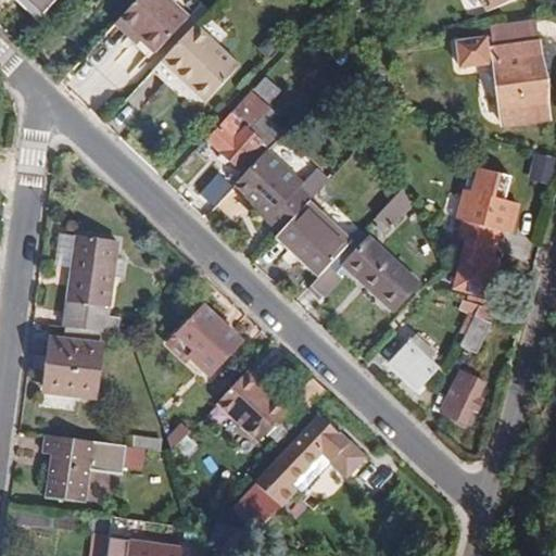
[(33,0),(45,11),(55,0),(33,0)]
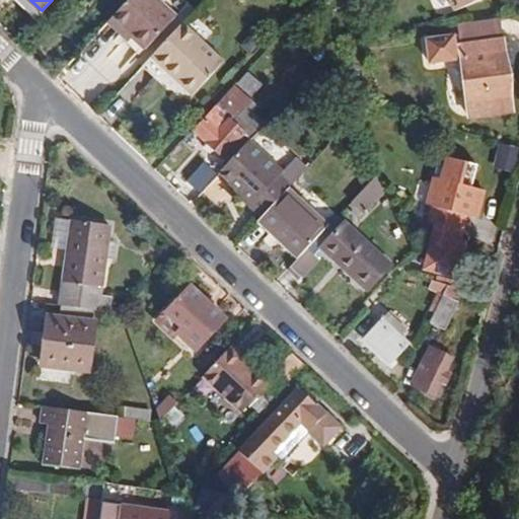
[(176,17),(158,0),(128,0),(107,21),(122,34),(125,30),(132,36),(145,49),(176,17)]
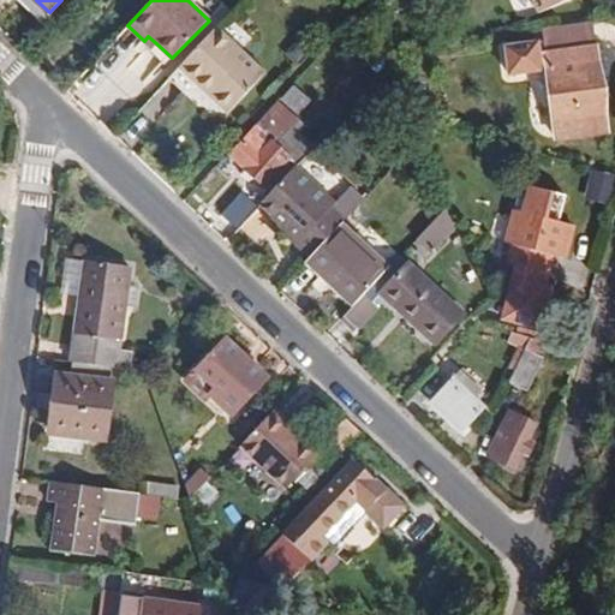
[(532,0),(541,19),(592,0),(532,0)]
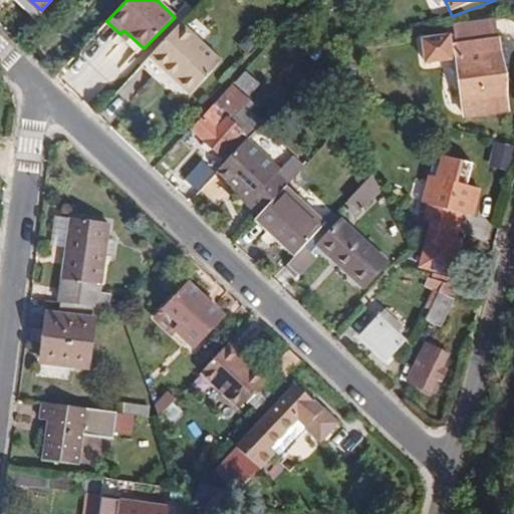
[(452,26),(454,44),(498,38),(495,16),(452,26)]
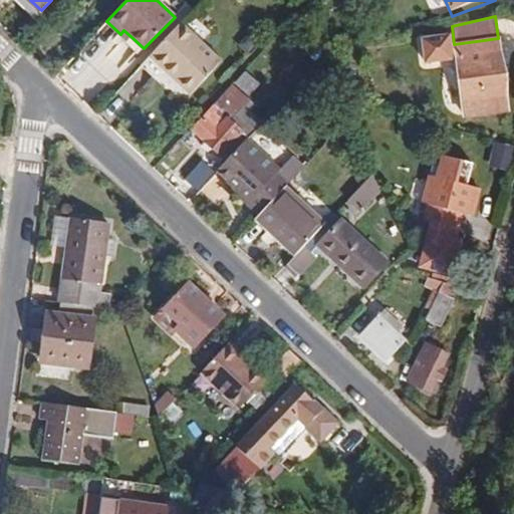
[(222,61),(181,23),(150,56),(191,94),(222,61)]
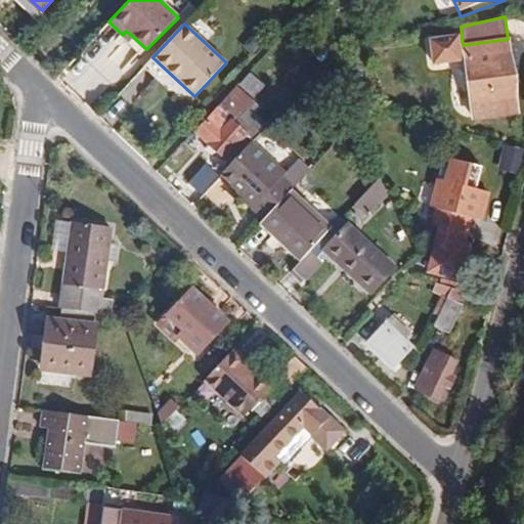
[(129,41),(133,37),(126,31),(123,35),(129,41)]
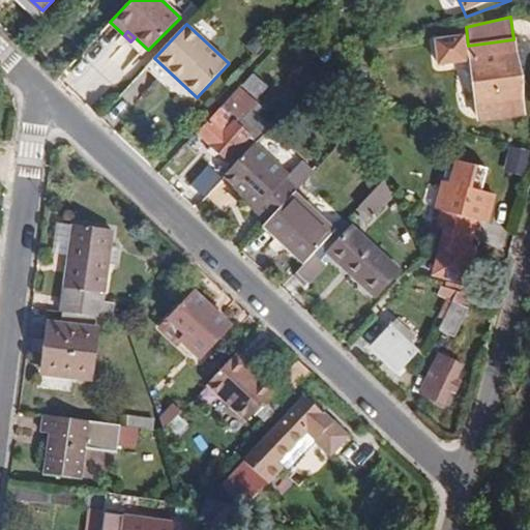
[(245,47),(256,56),(268,43),(258,34),(245,47)]
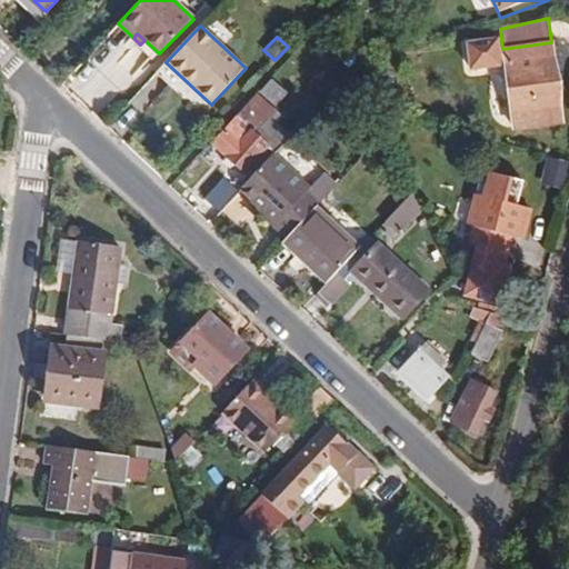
[(470,70),(502,67),(499,39),(468,43),(470,70)]
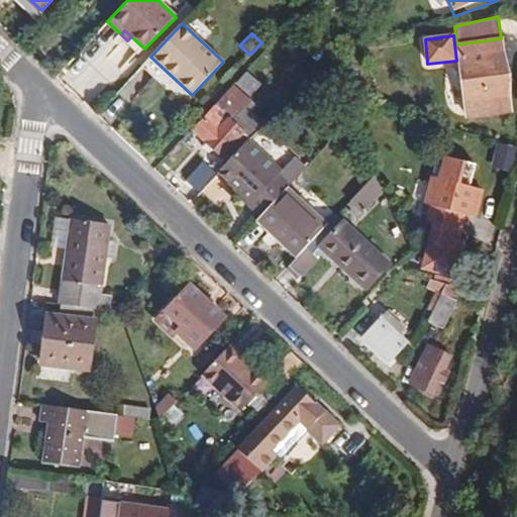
[(501,38),(456,44),(467,118),(511,112),(501,38)]
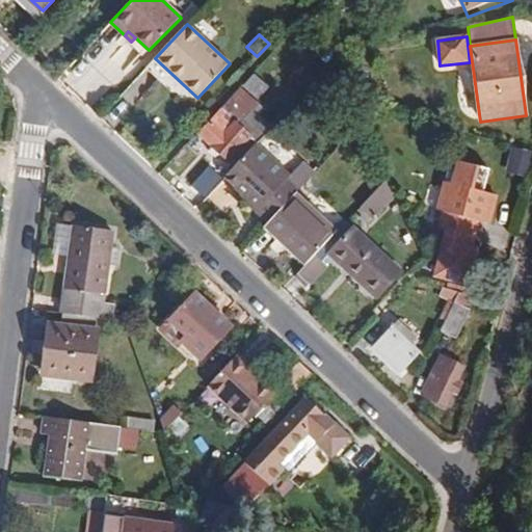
[(316,54),(326,64),(338,52),(327,43),(316,54)]
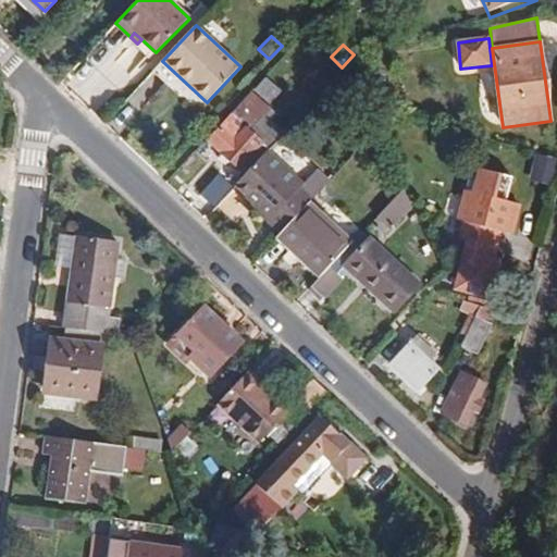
[(268,150),(285,134),(263,115),(270,110),(251,93),(209,140),(221,152),(215,158),(223,164),(227,159),(244,175),(268,150)]
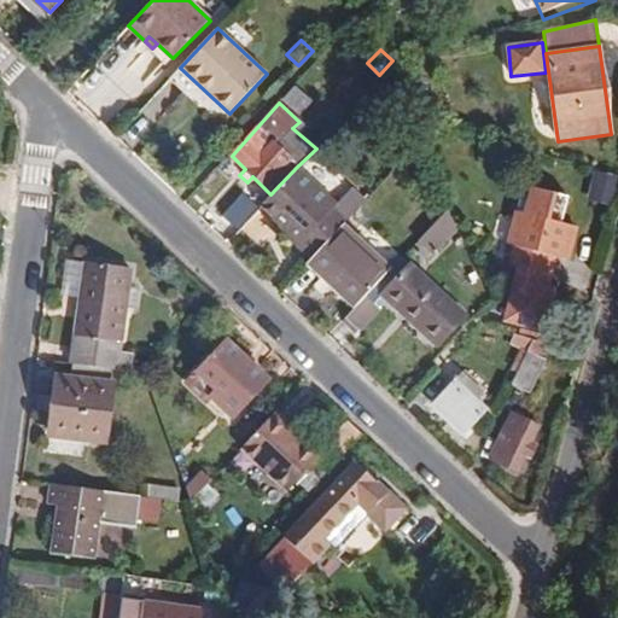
[(392,151),(402,159),(418,143),(408,133),(392,151)]
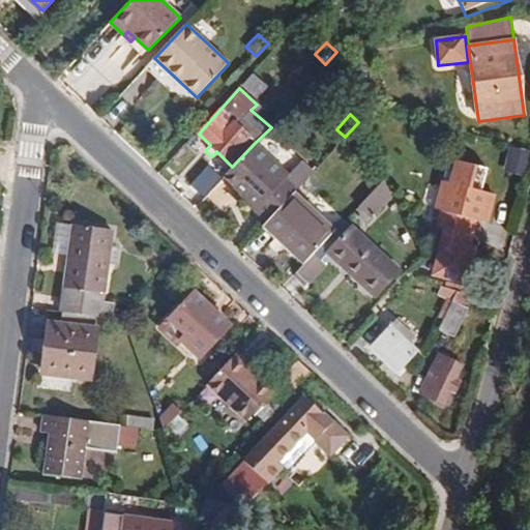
[(290,175),(255,143),(232,167),(223,176),(244,197),(241,199),(267,223),(293,195),(298,189),(287,180),(291,175),(290,175)]
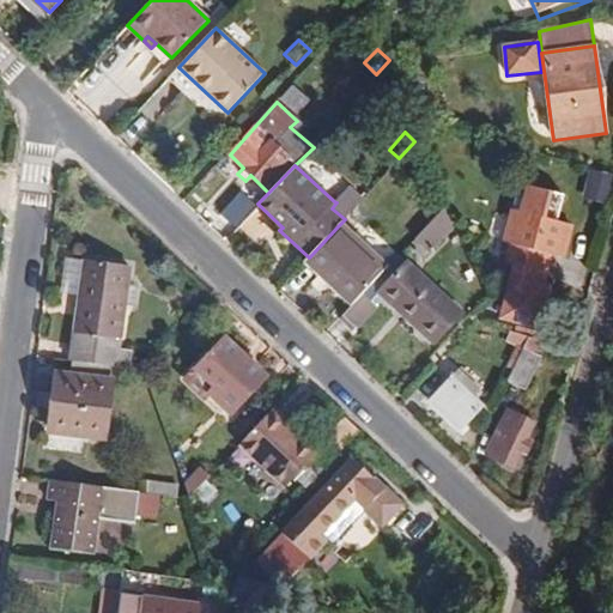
[(594,190),(612,194),(612,173),(600,170),(594,190)]
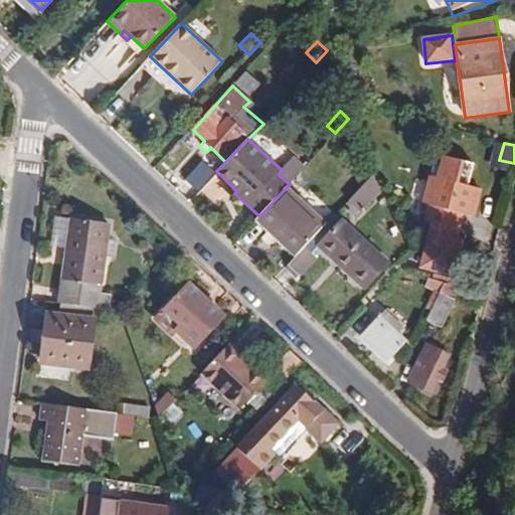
[(445,156),(437,157),(423,203),(428,204),(423,219),(433,222),(420,267),(453,276),(461,239),(457,238),(463,213),(474,216),(481,189),(469,186),(475,165),(445,156)]
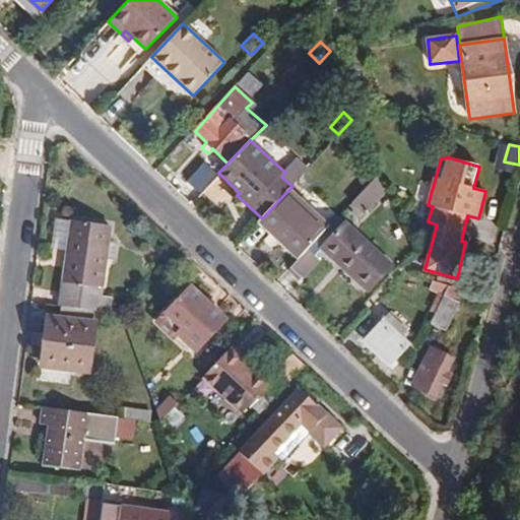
[(281,177),(293,186),(308,168),(298,158),(284,172),(285,172),(281,177)]
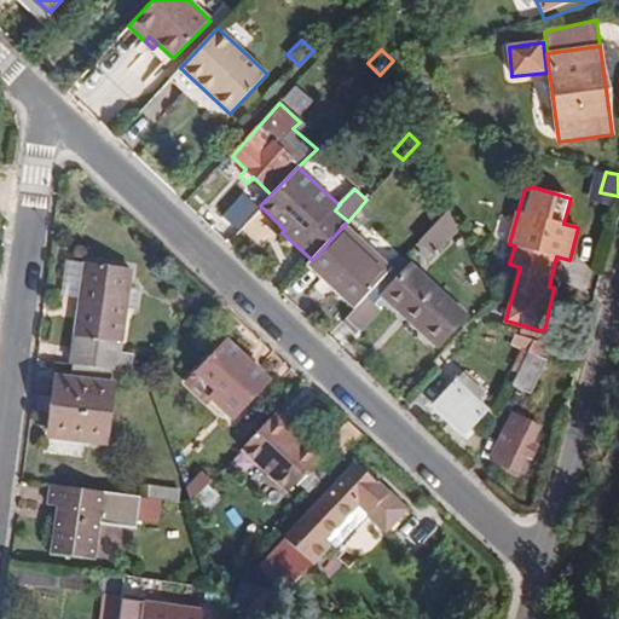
[(230,217),(241,226),(260,204),(250,195),(230,217)]
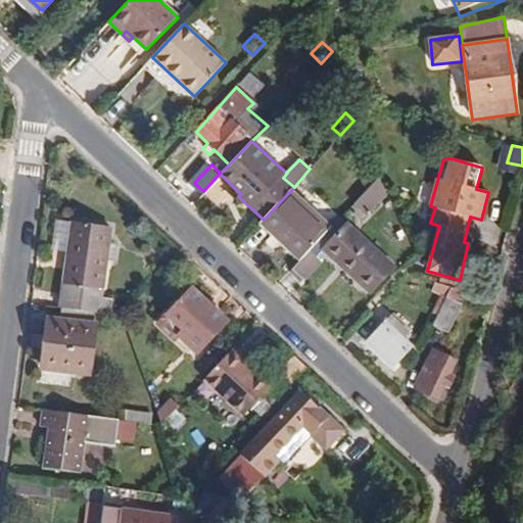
[(367,191),(380,176),(377,168),(360,185),(367,191)]
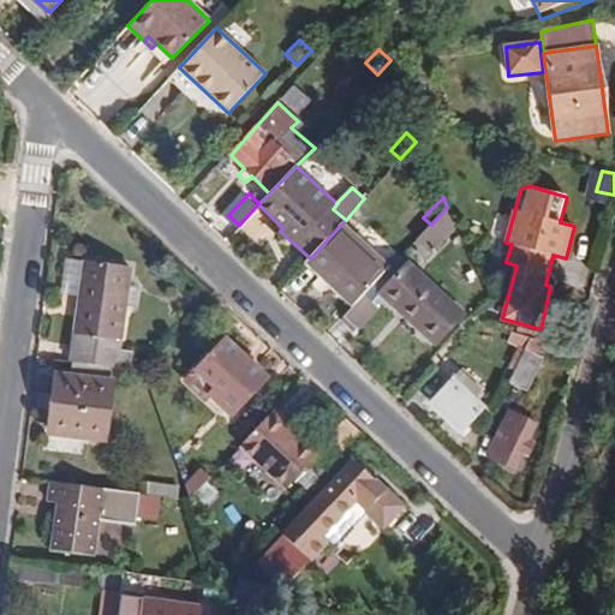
[(430,255),(455,227),(451,215),(447,207),(431,225),(416,240),(430,255)]
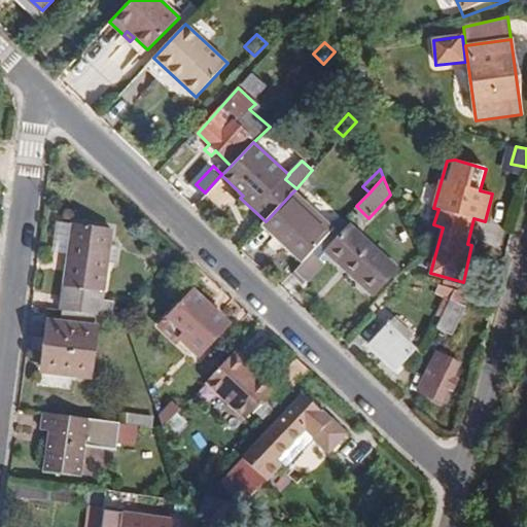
[(264,223),(304,261),(342,220),(343,219),(316,196),(306,207),(291,194),(266,221),(264,223)]
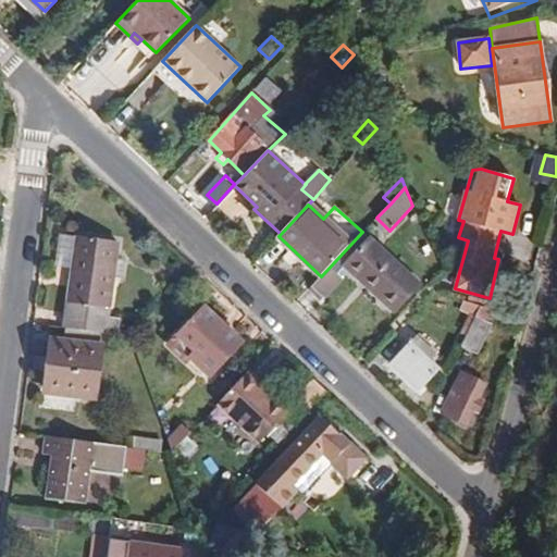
[(73,265),(77,235),(60,233),(56,263),(73,265)]
